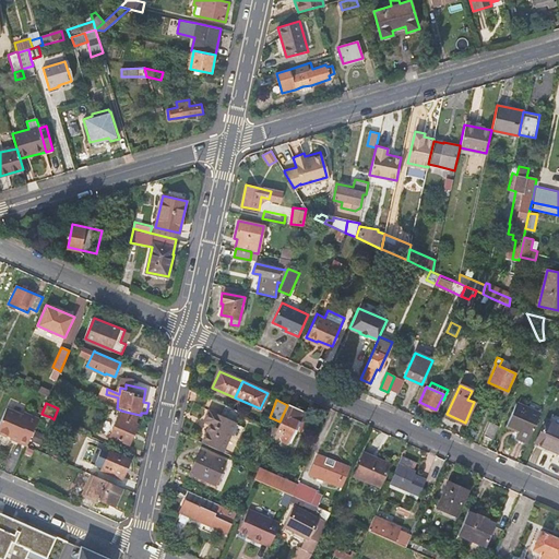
[(514,438),(526,443),(539,414),(516,403),(507,426),(519,430),(514,438)]
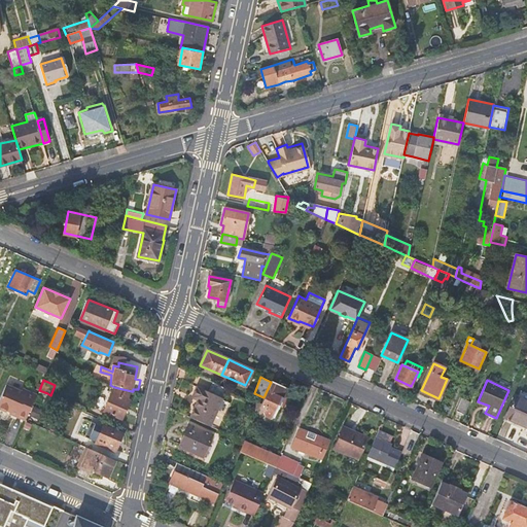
[(286,388),(271,382),(264,397),(260,405),(258,408),(264,410),(264,412),(273,417),(286,388)]
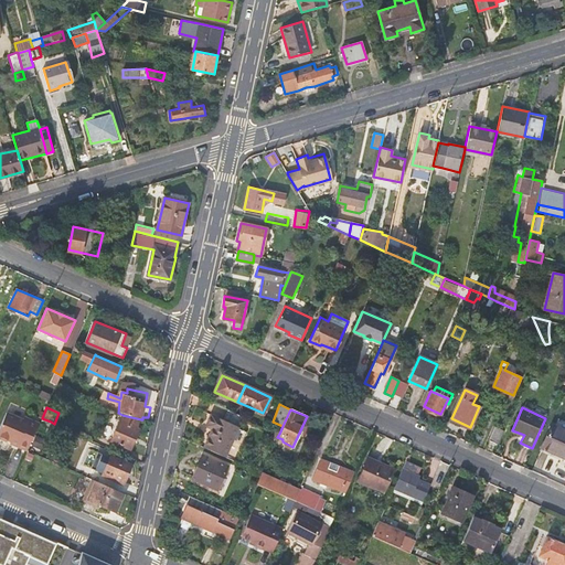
[(40,424),(25,417),(24,420),(7,413),(0,428),(0,437),(0,438),(7,441),(9,440),(12,441),(12,440),(20,444),(19,445),(28,449),(39,426),(40,424)]
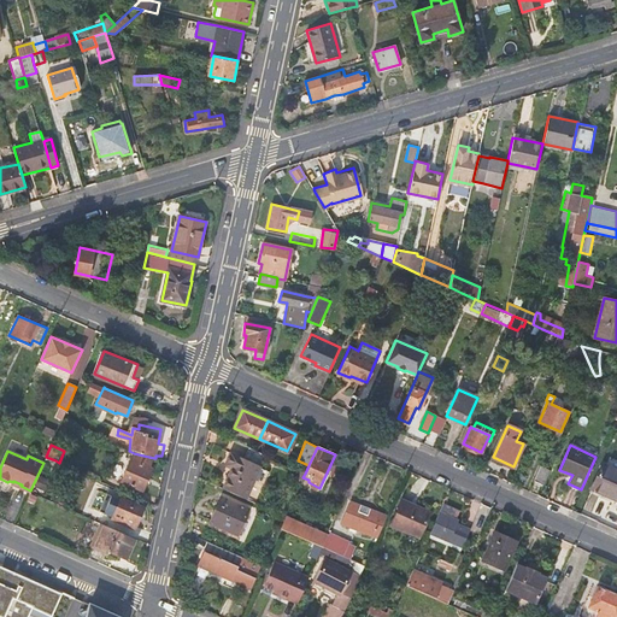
[(151,466),(154,458),(144,456),(134,453),(122,481),(142,491),(153,468),(151,466)]
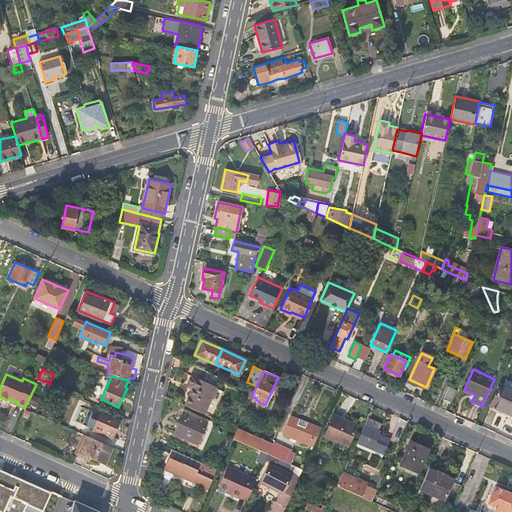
[(191,390),(183,407),(203,416),(215,388),(190,377),(186,388),(191,390)]
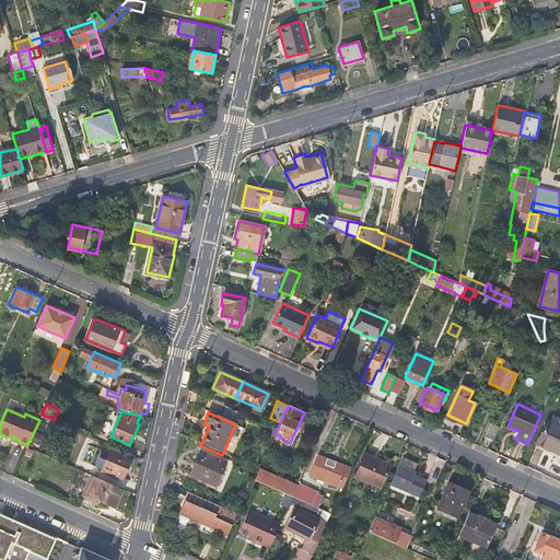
[(47,426),(50,418),(42,415),(39,420),(38,422),(47,426)]
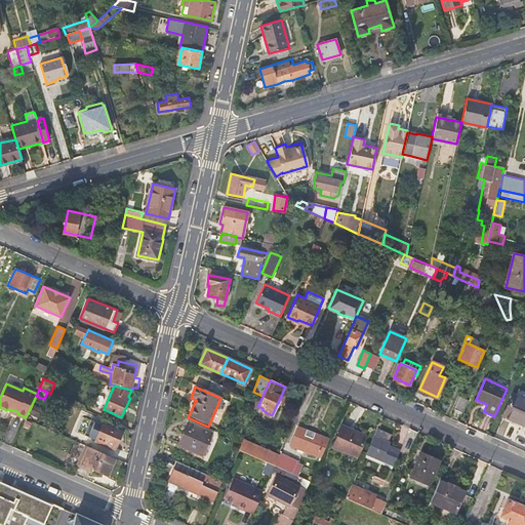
[(524,400),(512,394),(502,415),(524,426),(524,400)]
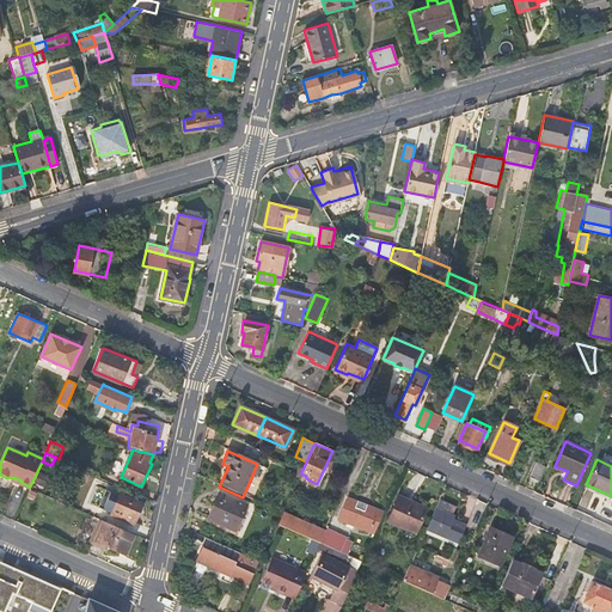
[(530,476),(539,481),(546,465),(537,461),(530,476)]
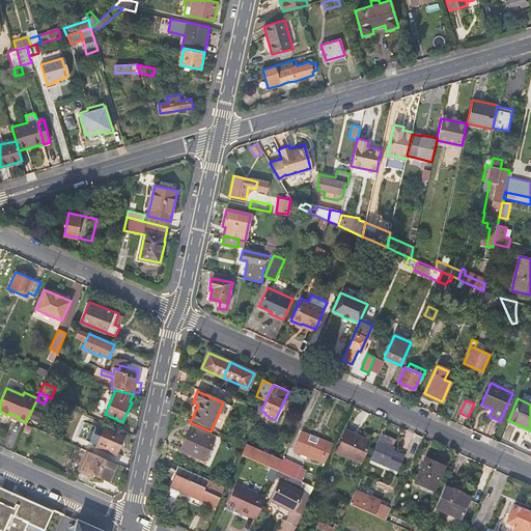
[(253,411),(259,413),(260,411),(262,408),(255,404),(253,411)]
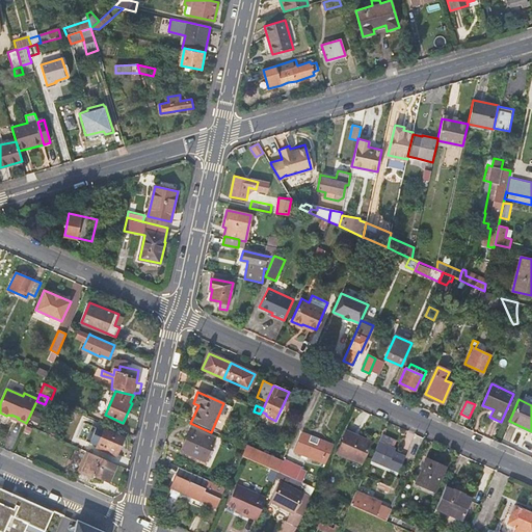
[(19,418),(11,415),(11,416),(10,418),(26,424),(26,423),(18,419),(19,418)]
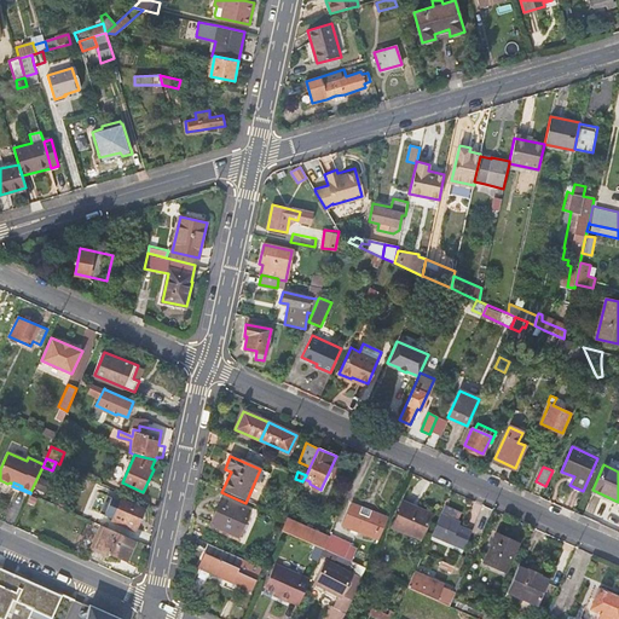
[(144,509),(122,499),(113,520),(136,531),(144,509)]
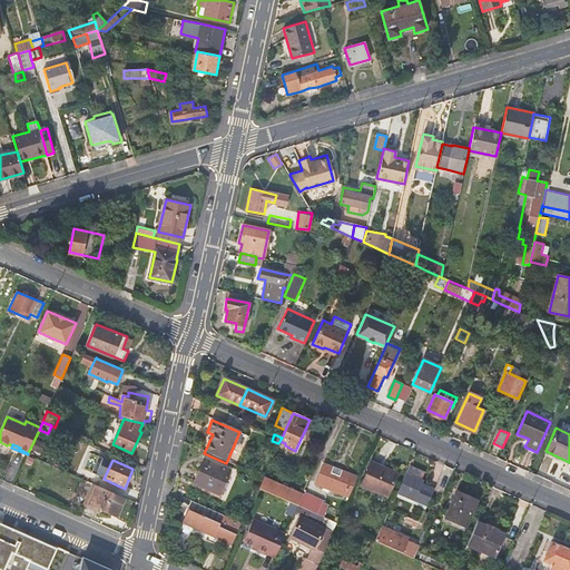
[(229,470),(207,461),(203,469),(200,468),(194,483),(219,493),(229,470)]
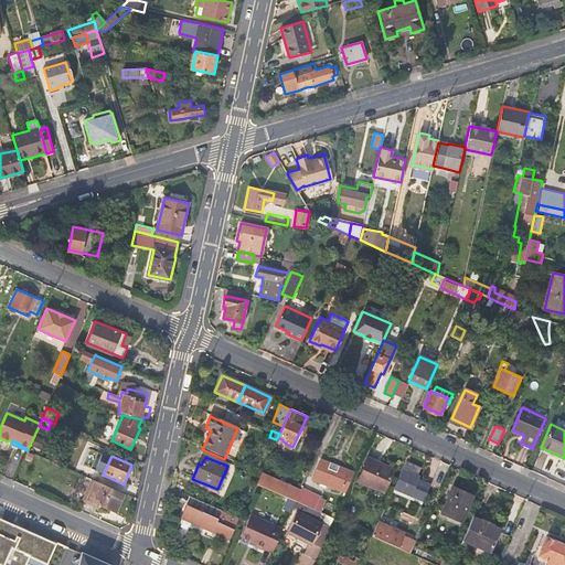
[(368,458),(358,481),(383,492),(394,469),(368,458)]
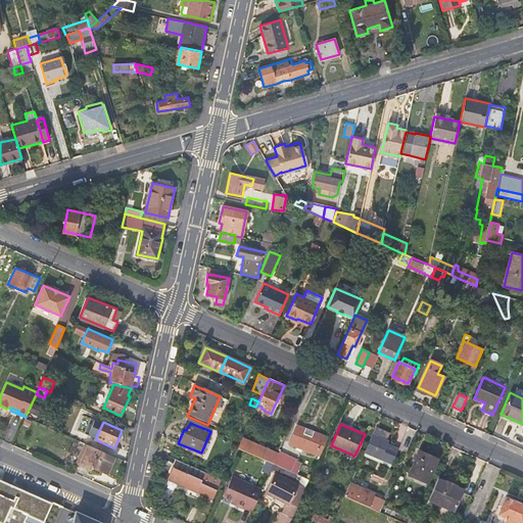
[(289,443),(319,457),(327,438),(297,425),(289,443)]
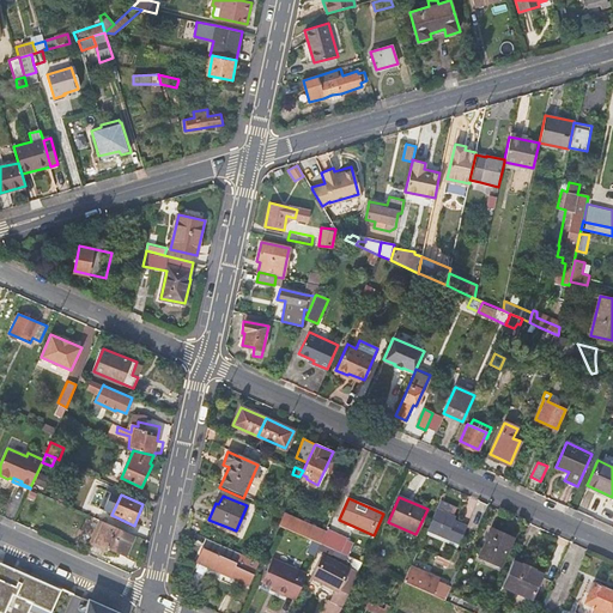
[(466,526),(453,520),(454,516),(438,509),(428,533),(454,545),(453,547),(456,548),(466,526)]
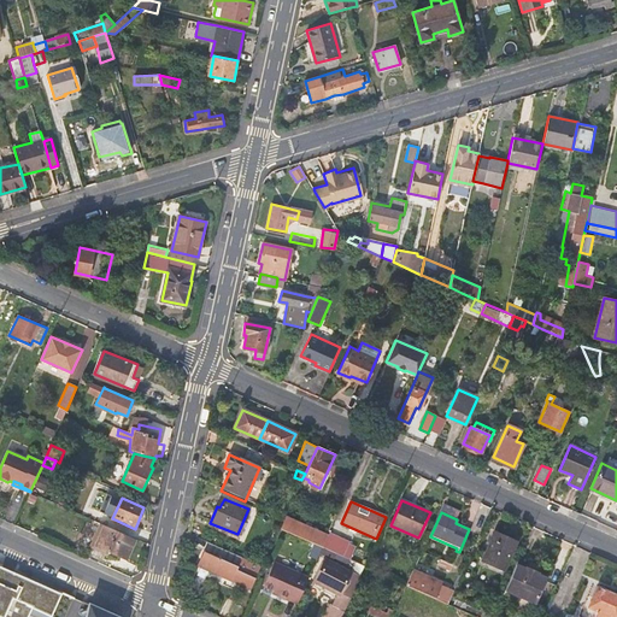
[(318,530),(286,516),(285,518),(280,528),(312,542),(318,530)]
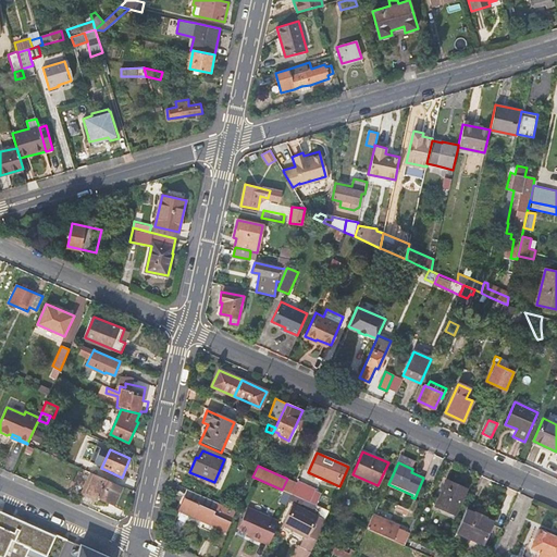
[(116,500),(123,487),(91,472),(83,493),(86,494),(87,493),(110,503),(112,498),(116,500)]
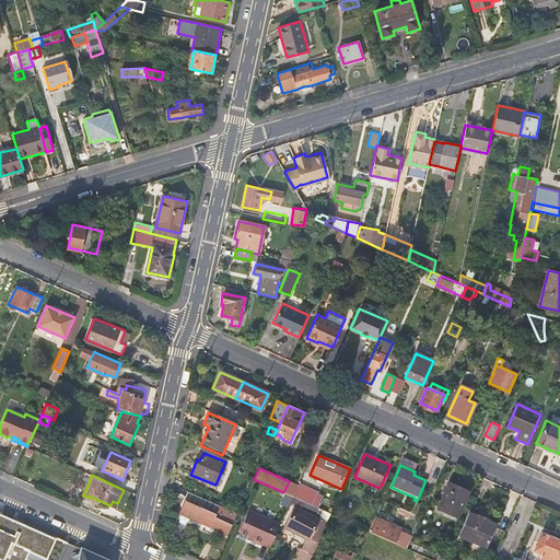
[(317,491),(299,482),(292,497),(293,497),(317,508),(322,497),(316,494),(317,491)]
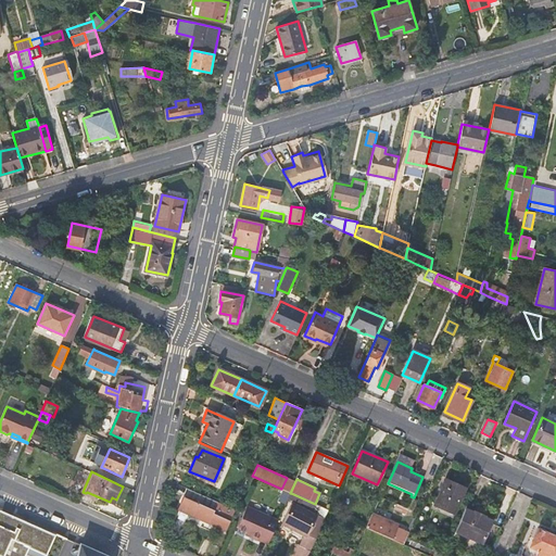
[(446,480),(434,504),(454,513),(465,489),(446,480)]
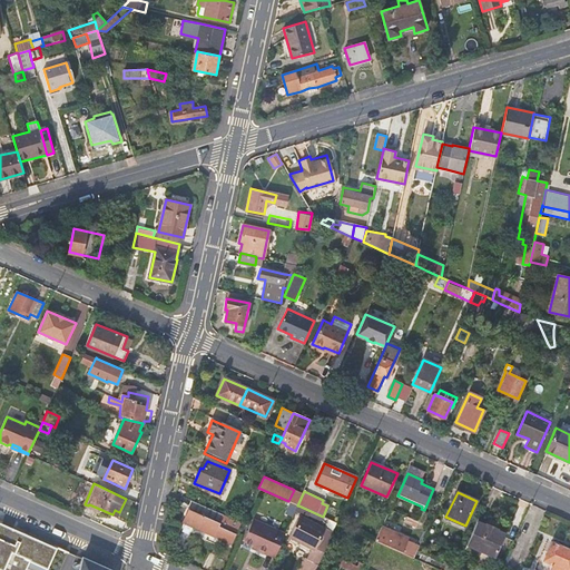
[(231,542),(239,522),(208,508),(205,517),(188,510),(183,521),(231,542)]
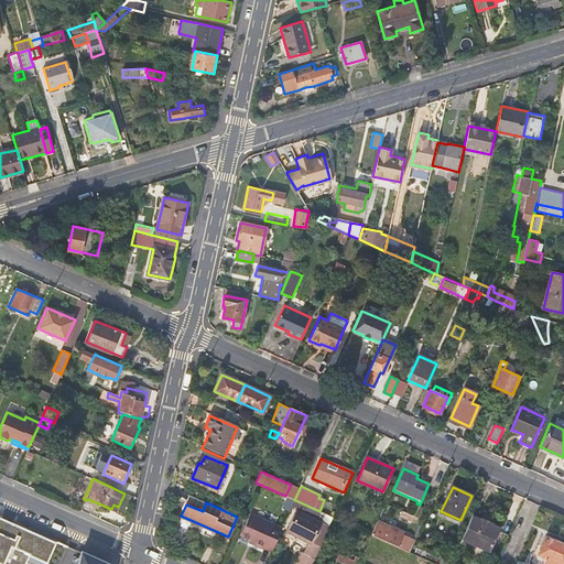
[(311,563),(328,527),(297,510),(288,529),(312,541),(306,554),(302,552),(296,563),(311,563)]
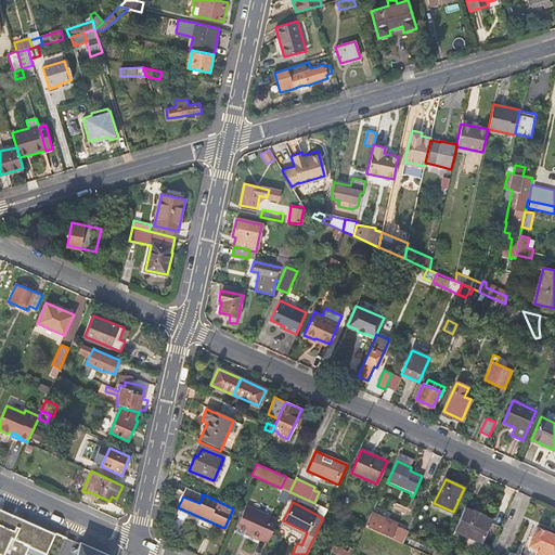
[(470,505),(466,503),(465,506),(474,511),(476,511),(477,506),(483,508),(482,514),(482,516),(491,519),(492,516),(488,514),(487,508),(478,503),(474,505),(470,505)]
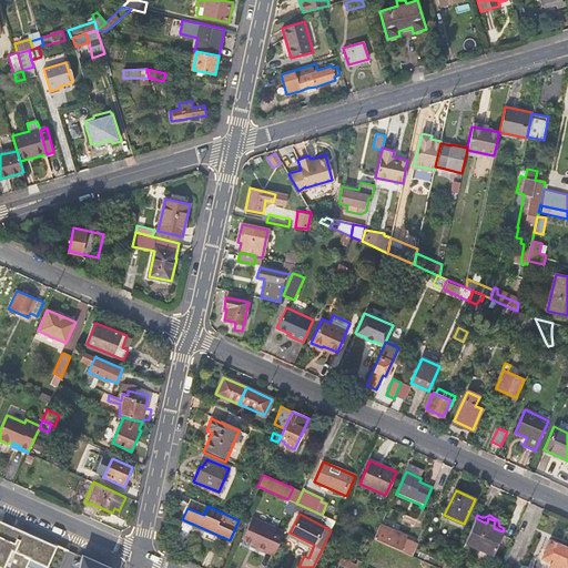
[(266,550),(274,554),(283,533),(251,518),(243,538),(251,543),(256,545),(255,547),(265,551),(266,550)]
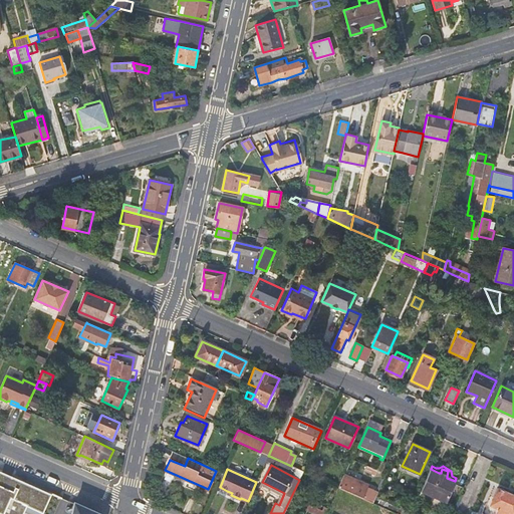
[(432,496),(431,500),(432,502),(434,505),(437,506),(440,506),(443,504),(444,501),(446,502),(455,481),(447,478),(447,476),(441,473),(439,473),(431,469),(422,490),(432,496)]
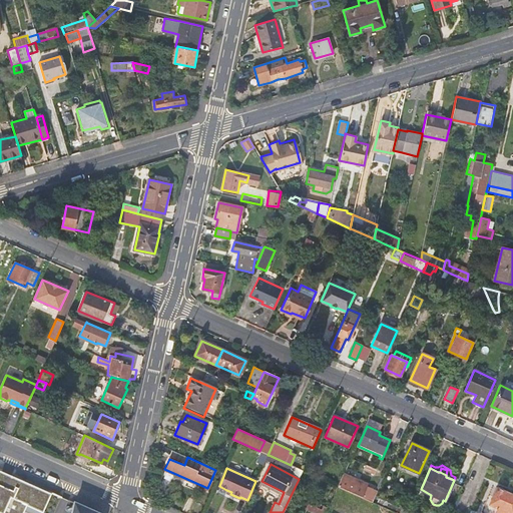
[(31,512),(40,512),(50,492),(0,469),(0,512),(22,512),(24,510),(31,512)]
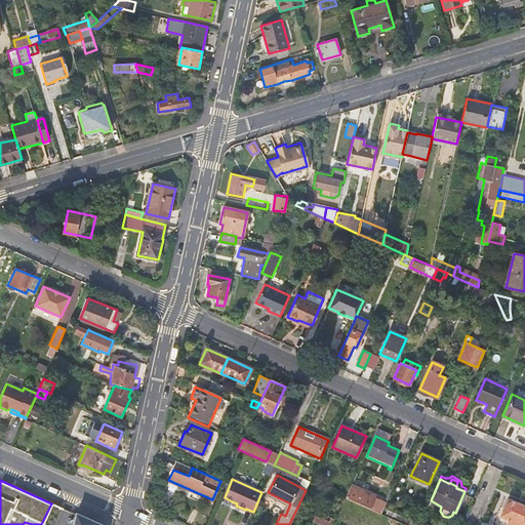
[(375,494),(351,484),(345,497),(366,507),(380,514),(388,498),(380,496),(378,499),(374,497),(375,494)]
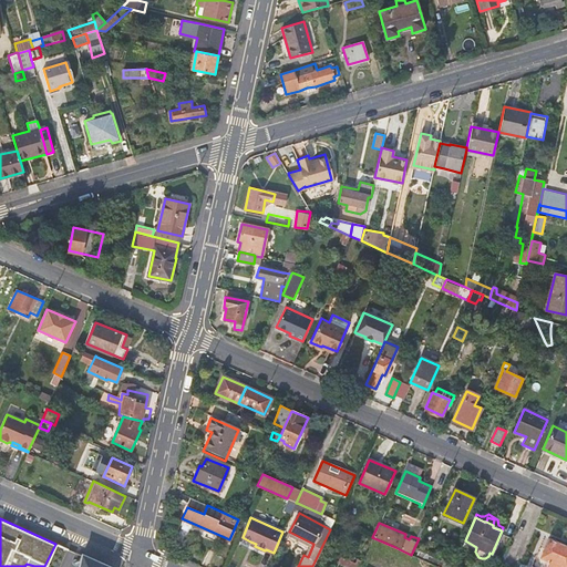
[(566,566),(566,545),(545,536),(532,566),(533,566),(566,566)]
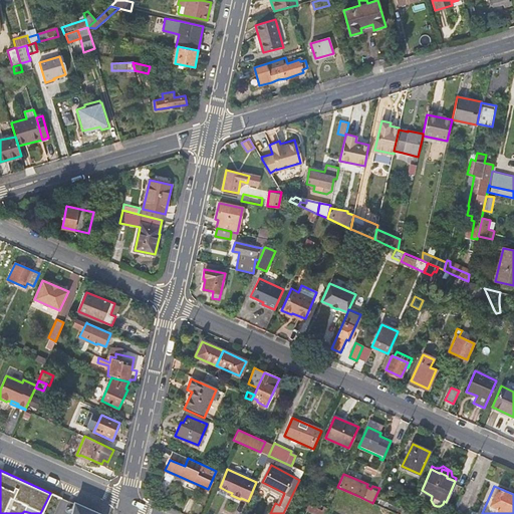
[(420,494),(431,500),(432,496),(422,490),(420,494)]
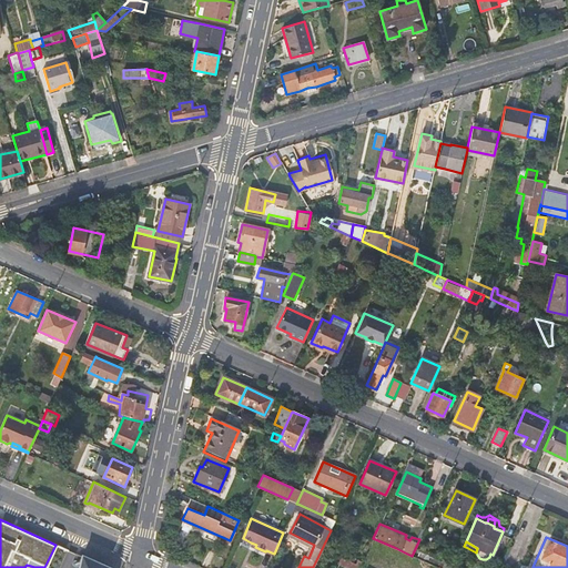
[(419,556),(446,567),(448,567),(452,561),(419,546),(418,550),(421,551),(419,556)]
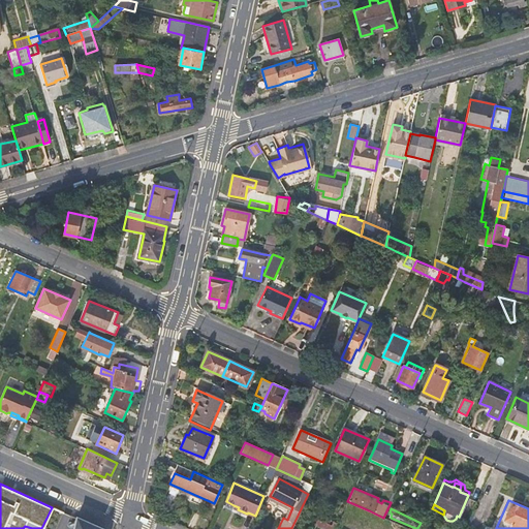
[(102,528),(76,518),(73,528),(102,528)]
